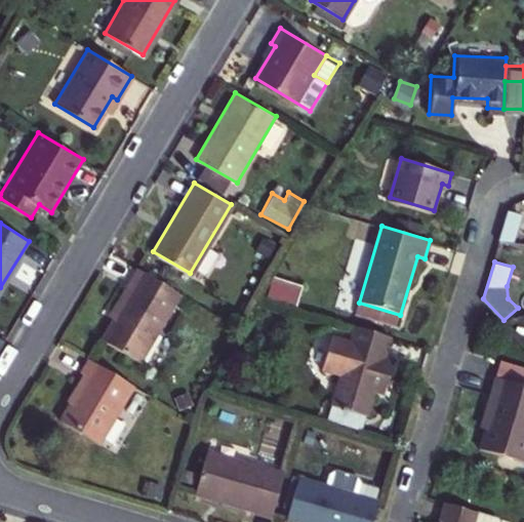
[(178,292),(136,267),(109,313),(115,316),(102,337),(139,359),(178,292)]
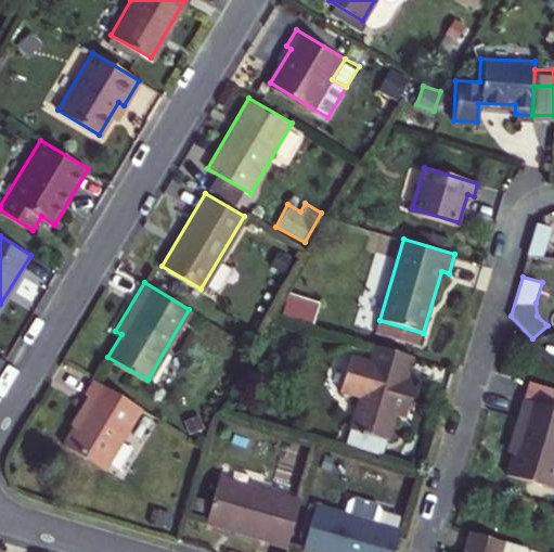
[(321,302),(290,292),(282,315),(313,324),(321,302)]
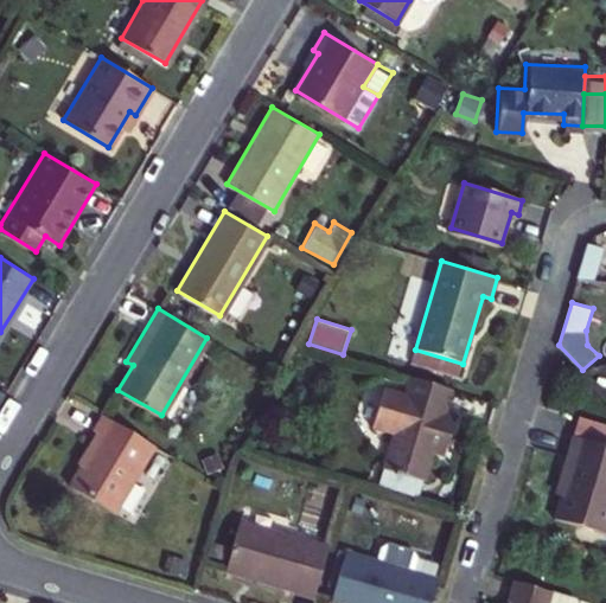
[(415,350),(410,364),(458,378),(463,364),(415,350)]
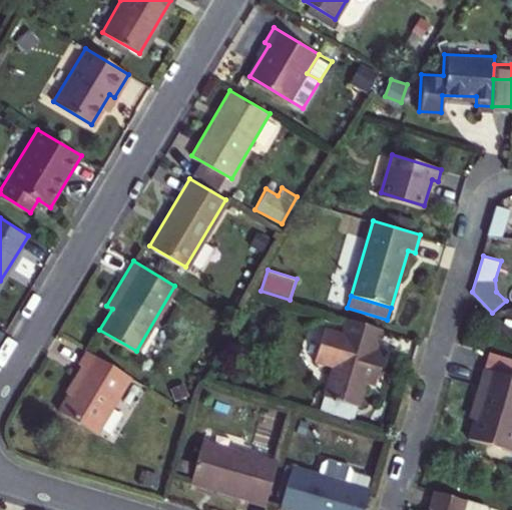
[(360,405),(367,382),(371,369),(380,372),(386,353),(376,350),(382,329),(349,318),(344,333),(326,327),(316,361),(334,367),(326,394),(360,405)]
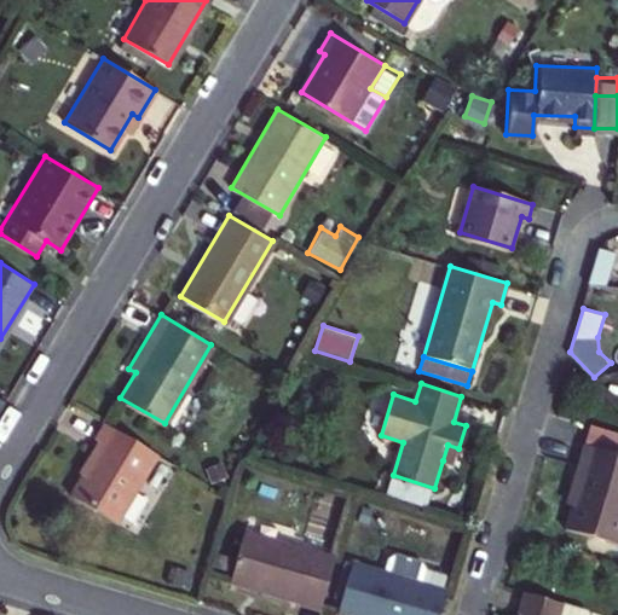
[(168,423),(178,430),(197,401),(188,395),(168,423)]
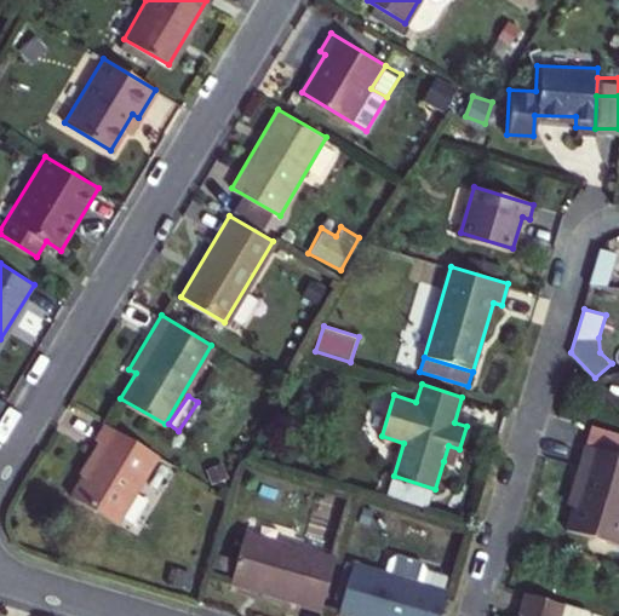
[(158,453),(104,421),(93,441),(102,445),(72,495),(116,520),(158,453)]
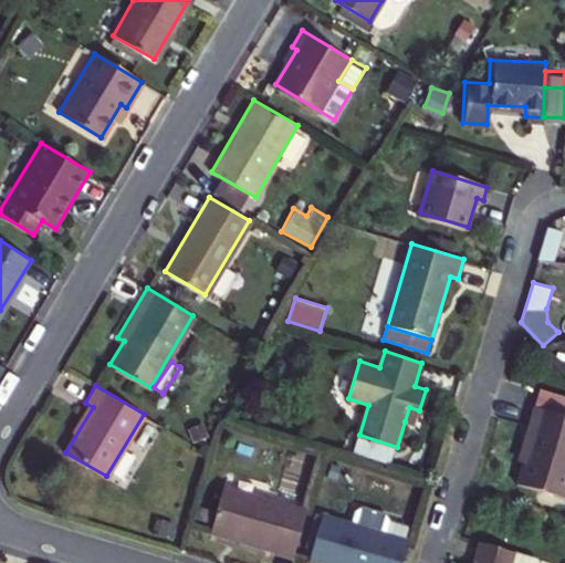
[(564,399),(540,392),(534,410),(564,419),(564,399)]
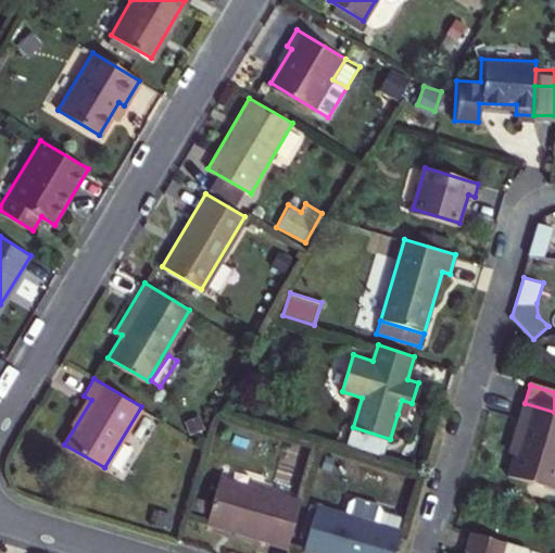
[(407,416),(412,403),(402,400),(398,414),(407,416)]
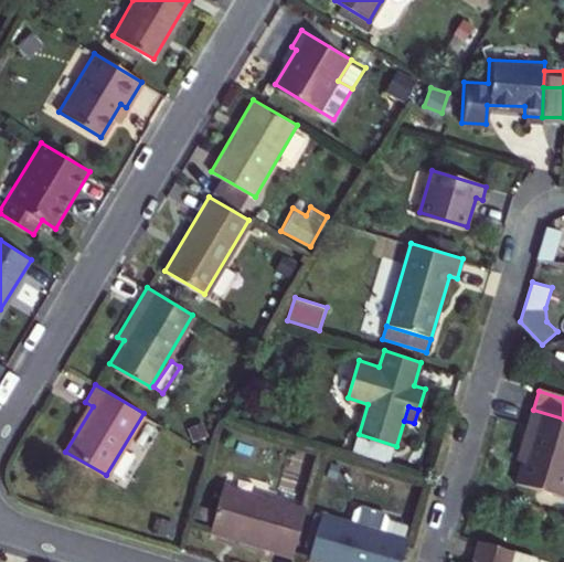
[(563,419),(533,410),(529,427),(534,428),(519,486),(563,499),(563,419)]
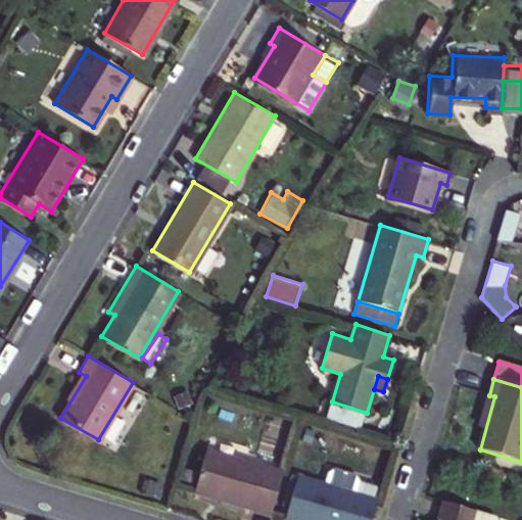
[(332,402),(327,417),(362,428),(367,413),(332,402)]
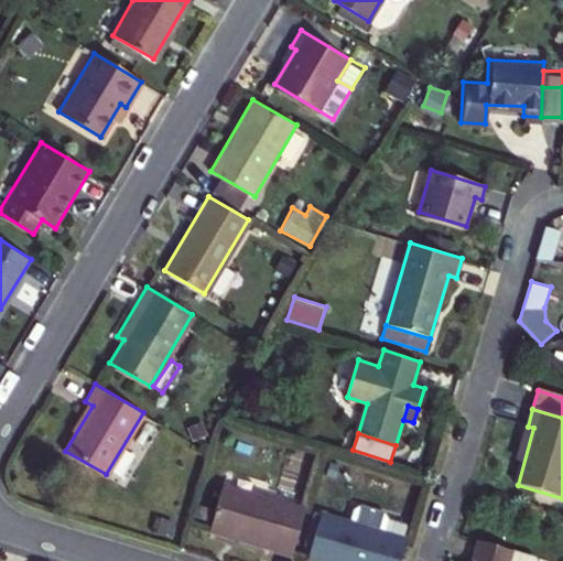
[(292,554),(305,510),(225,487),(212,530),(292,554)]
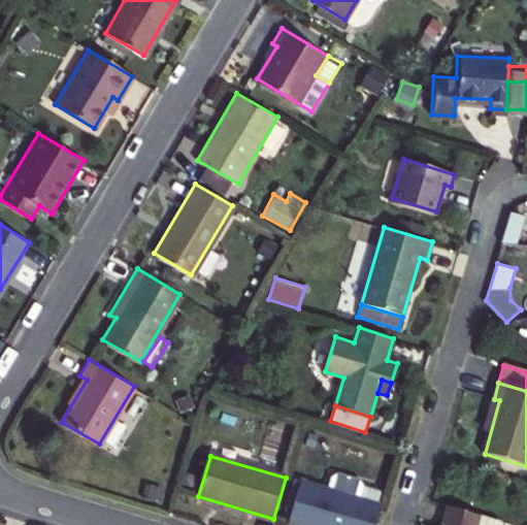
[(329,486),(361,495),(363,485),(361,478),(346,473),(347,470),(340,469),(338,474),(332,477),(329,486)]
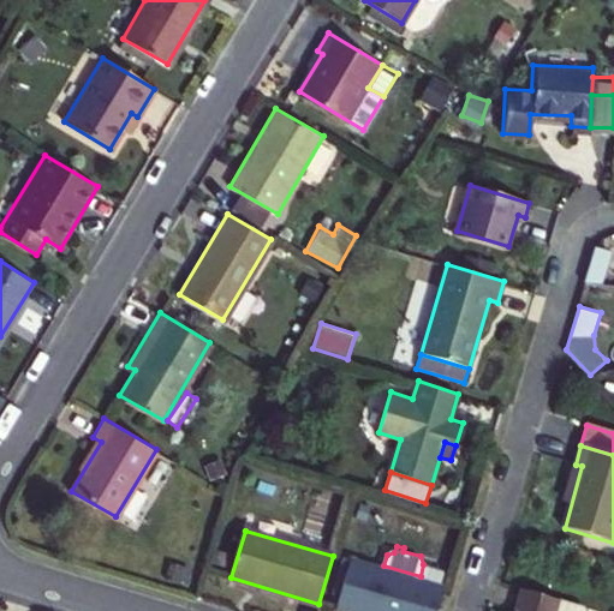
[(340,598),(352,557),(345,555),(334,595),(340,598)]
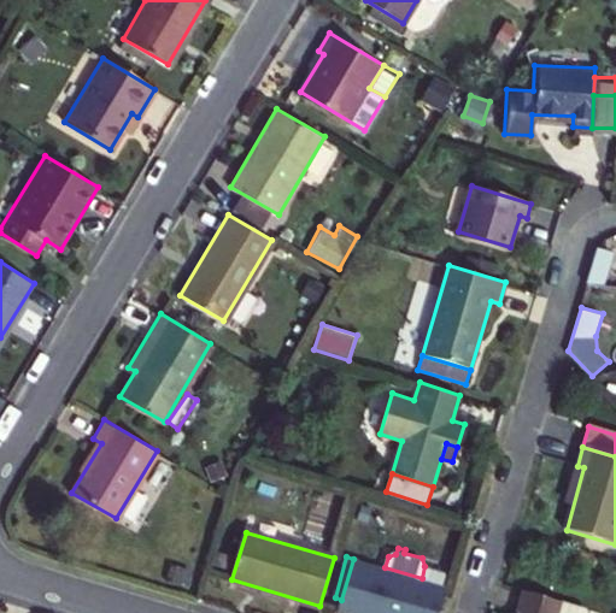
[(444,585),(422,578),(385,567),(353,559),(341,600),(338,611),(346,612),(438,612),(447,585),(444,585)]
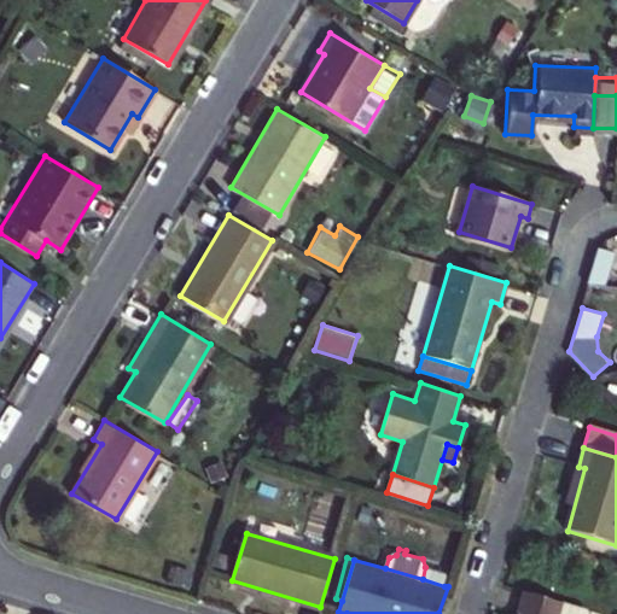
[(423,579),(444,586),(448,574),(425,567),(423,579)]
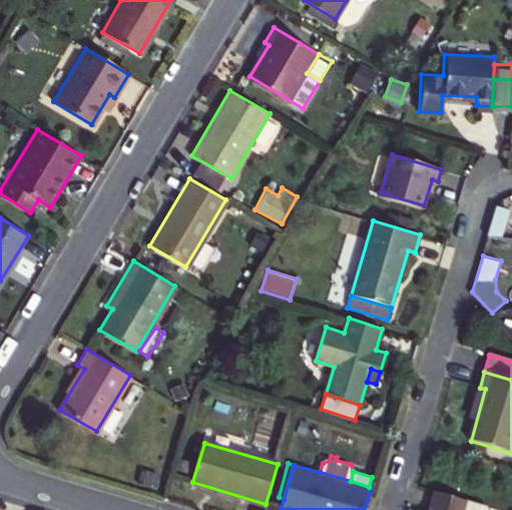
[(465,509),(469,501),(437,492),(431,509),(465,509)]
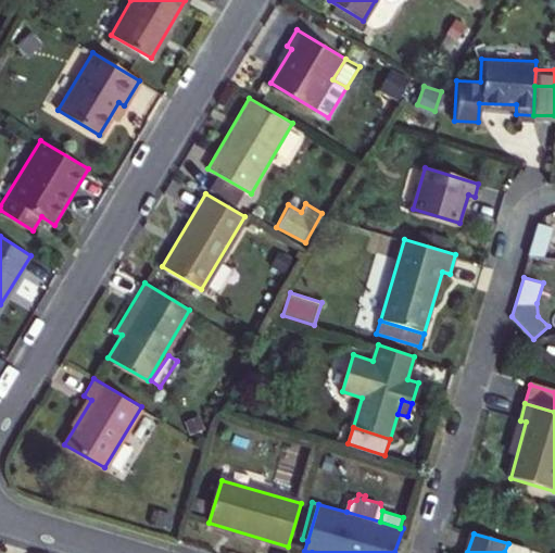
[(504,552),(530,552),(528,549),(508,543),(504,552)]
